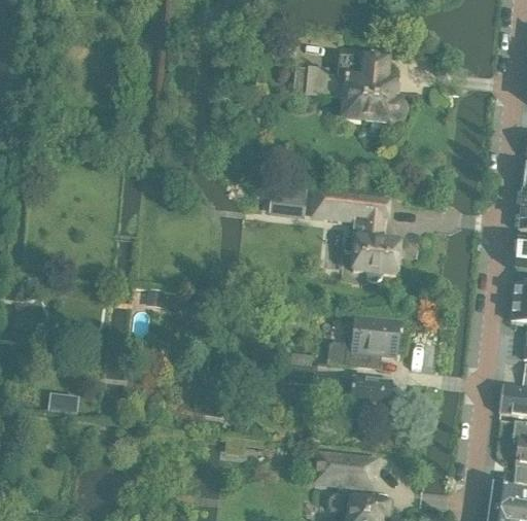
[(384,80),(386,59),(338,54),(335,76),(324,75),(325,69),(307,67),(293,66),(291,92),(304,93),(304,94),(338,97),(338,91),(343,91),(340,117),(389,123),(389,122),(391,122),(393,122),(395,120),(396,119),(399,117),(400,115),(400,114),(400,111),(400,109),(399,107),(397,104),(395,103),(394,102),(393,102),(391,102),(392,92),(387,91),(388,81),(384,80)]
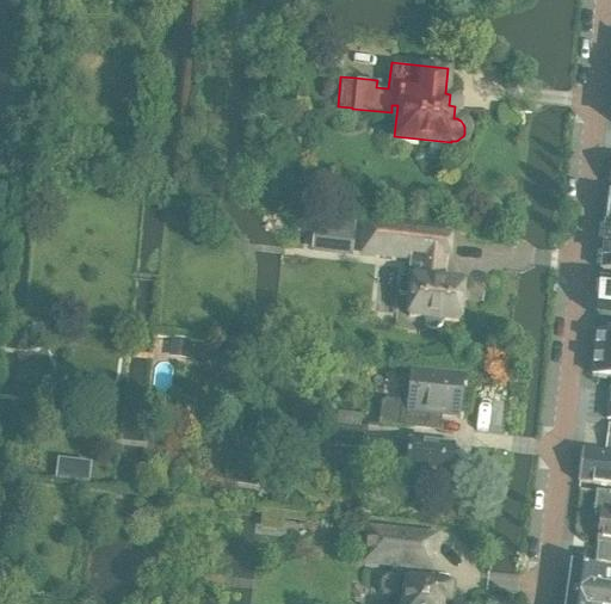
[(362,220),(360,238),(375,239),(374,248),(411,252),(408,272),(402,271),(399,273),(399,285),(400,288),(408,289),(406,312),(421,313),(420,319),(424,322),(429,324),(433,324),(437,320),(437,314),(456,316),(460,278),(438,276),(442,248),(446,250),(448,228),(362,220)]
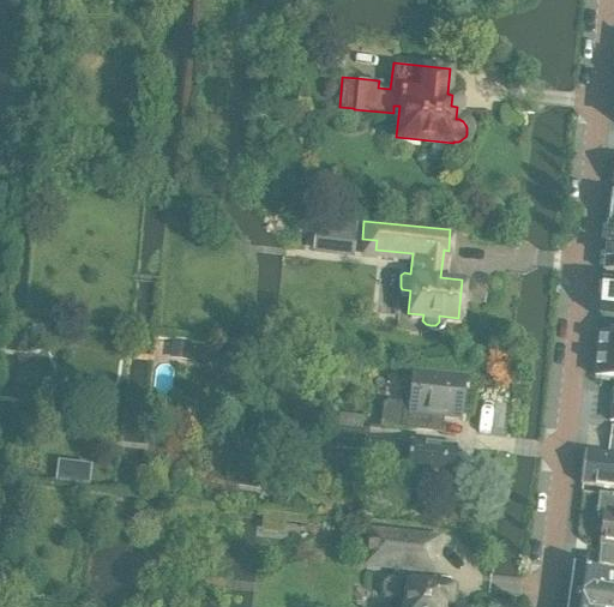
[(613,246),(606,246),(603,268),(613,268),(613,246)]
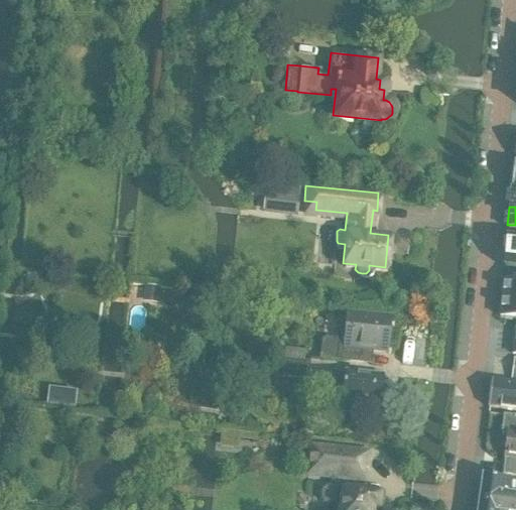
[(515,234),(506,234),(504,263),(505,263),(505,264),(515,264),(515,234)]
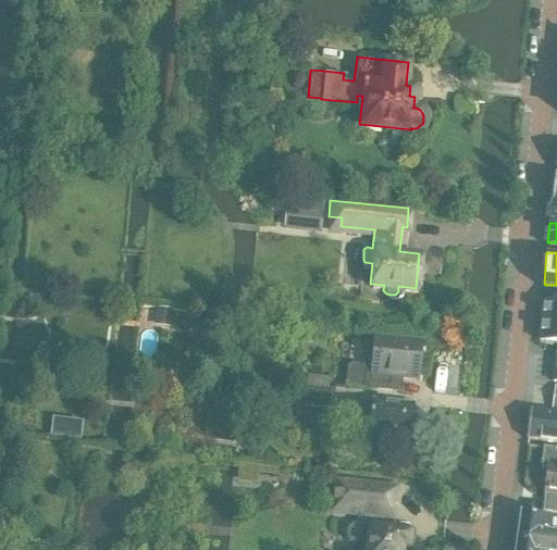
[(543,299),(540,337),(556,338),(556,339),(553,377),(556,376),(556,285),(545,285),(544,299),(543,299)]
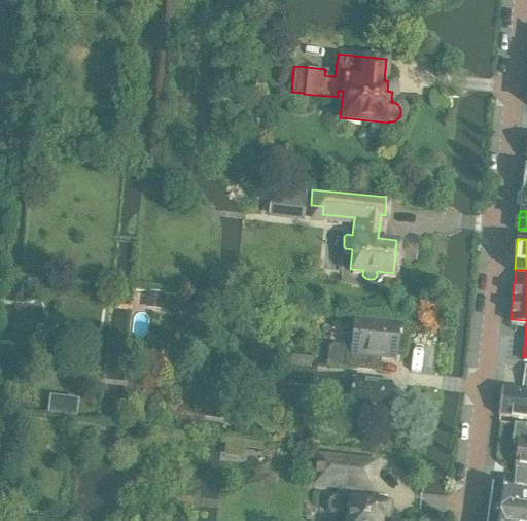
[(148,287),(146,304),(162,306),(163,288),(148,287)]
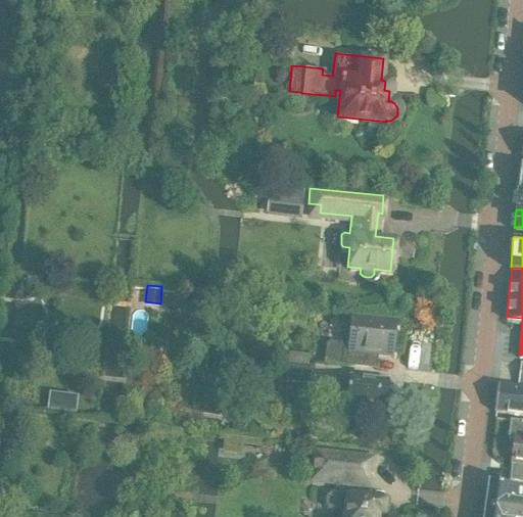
[(326,341),(324,359),(370,364),(371,351),(375,349),(391,351),(395,318),(354,314),(354,318),(341,316),(340,327),(345,327),(344,339),(330,338),(326,341)]
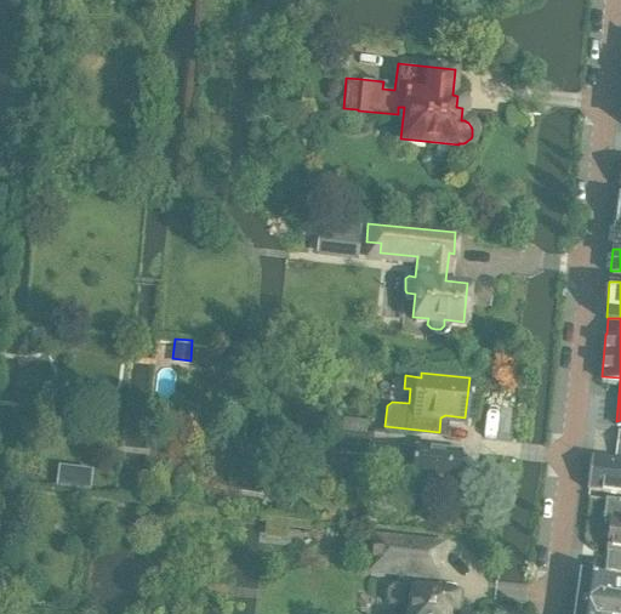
[(372,431),(342,427),(340,449),(370,453),(372,431)]
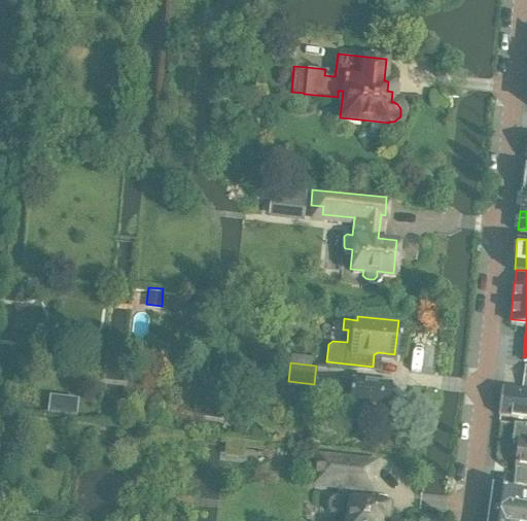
[(391,382),(351,378),(351,379),(338,378),(337,391),(349,393),(348,408),(388,412),(388,408),(390,408),(392,408),(394,407),(395,406),(395,405),(396,404),(396,401),(395,398),(394,397),(393,396),(392,395),(390,395),(391,382)]
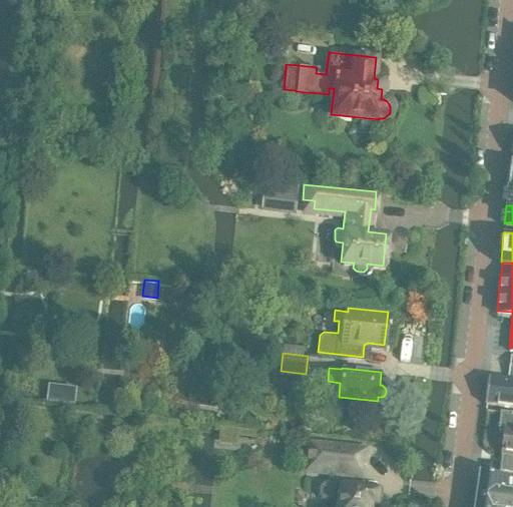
[(512,377),(488,374),(485,401),(512,403),(512,377)]
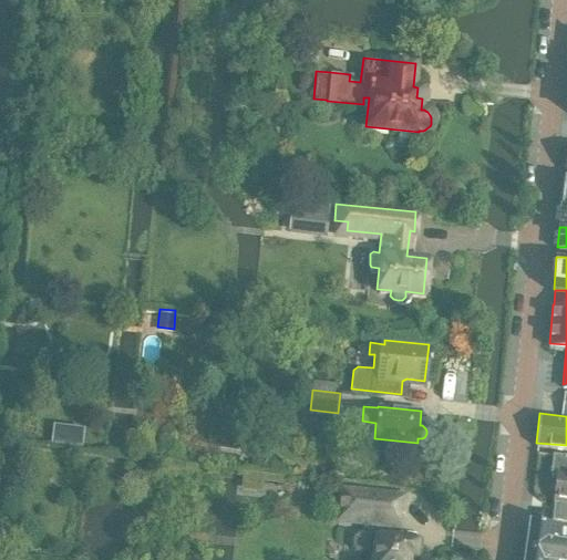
[(248,465),(261,467),(264,453),(250,450),(248,465)]
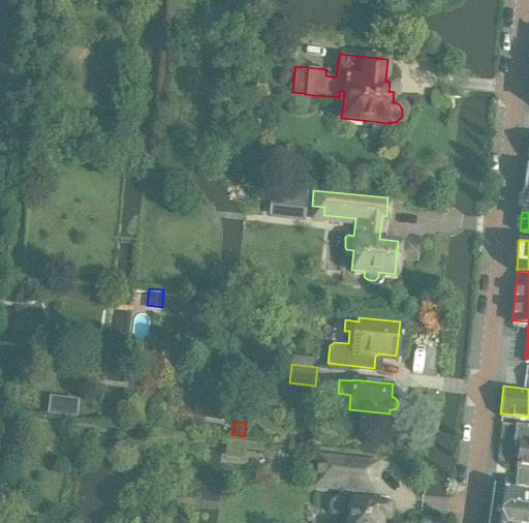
[(514,432),(512,435),(514,436),(514,438),(514,441),(519,442),(516,465),(517,466),(515,482),(528,484),(528,423),(516,422),(515,429),(514,430),(514,432)]
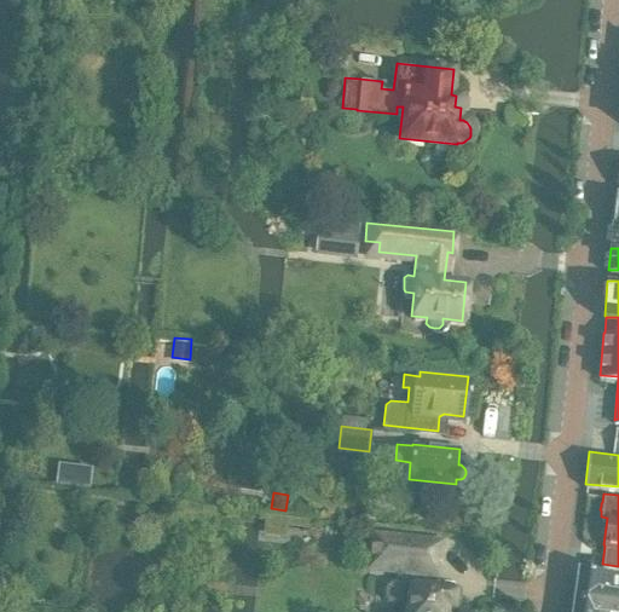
[(287,512),(287,513),(287,520),(307,523),(308,515),(308,514),(287,512)]
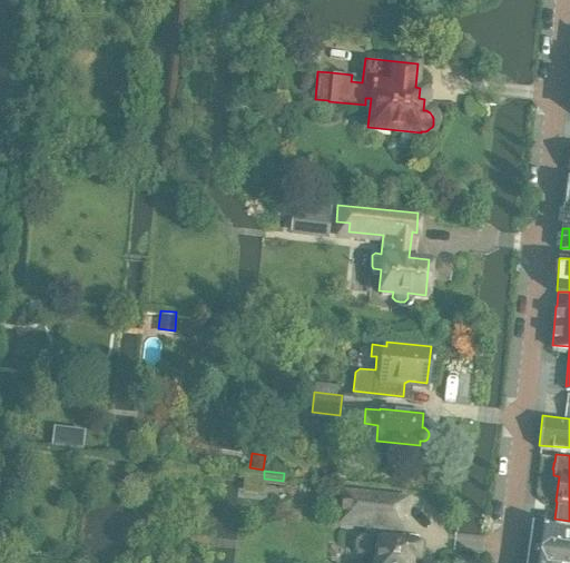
[(379,554),(377,562),(411,562),(412,555),(419,556),(421,543),(393,540),(395,525),(403,526),(406,497),(343,491),(341,512),(340,521),(364,524),(364,532),(360,533),(357,534),(354,536),(353,539),(352,541),(352,543),(352,545),(354,547),(357,551),(362,552),(367,553),(379,554)]
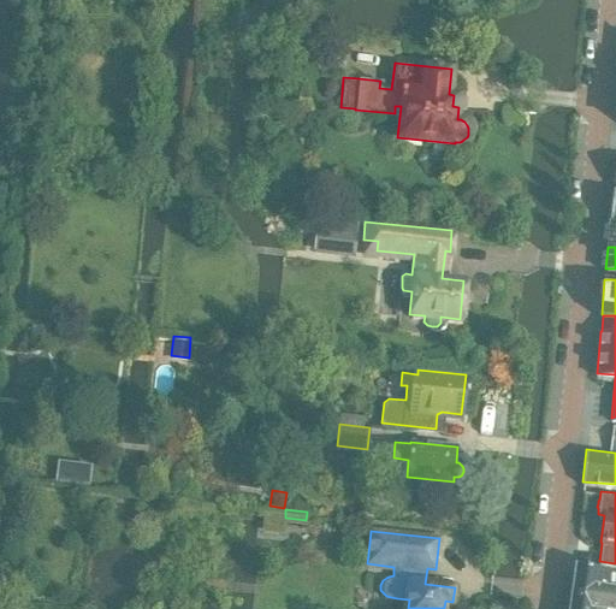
[(569,607),(568,608),(615,608),(615,568),(602,567),(598,567),(574,565),(572,589),(570,595),(569,607)]
